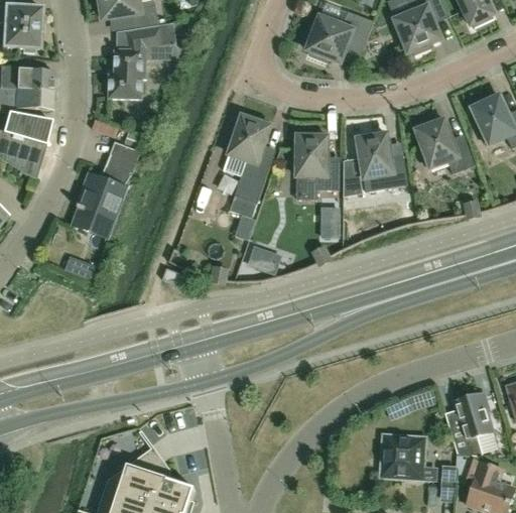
[(39,48),(41,7),(9,6),(10,0),(0,0),(0,22),(4,22),(3,46),(22,47),(22,52),(34,52),(35,48),(39,48)]
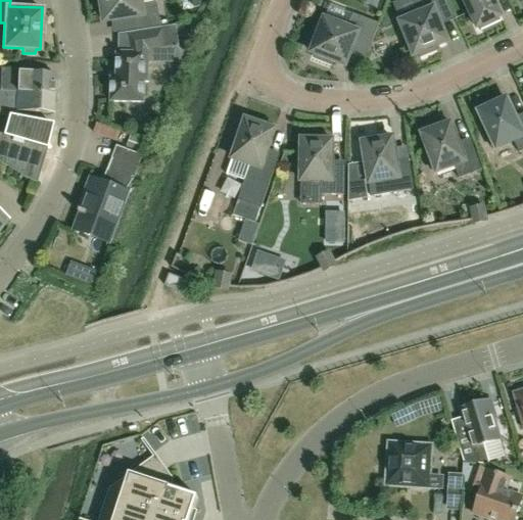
[(102,7),(104,19),(133,15),(135,28),(160,24),(157,0),(142,2),(142,0),(97,0),(99,8),(102,7)]
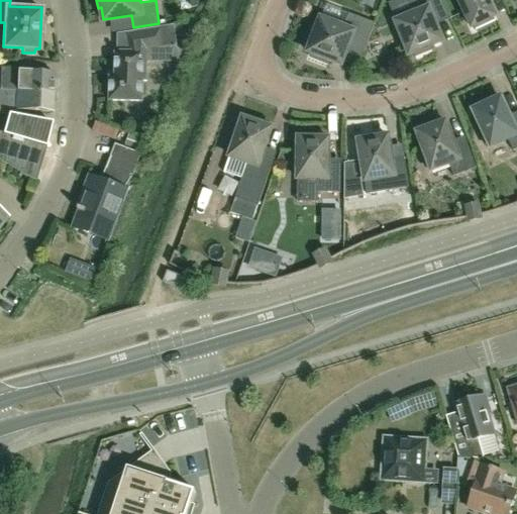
[(433,17),(448,11),(443,0),(413,0),(418,10),(395,19),(397,23),(394,25),(401,42),(404,40),(409,53),(413,50),(414,55),(431,47),(430,43),(442,39),(433,17)]
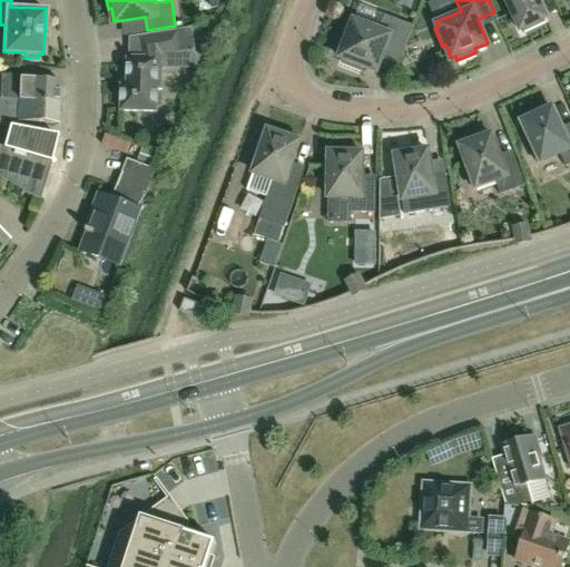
[(547,16),(539,0),(505,0),(519,28),(522,27),(523,30),(546,20),(543,17),(547,16)]
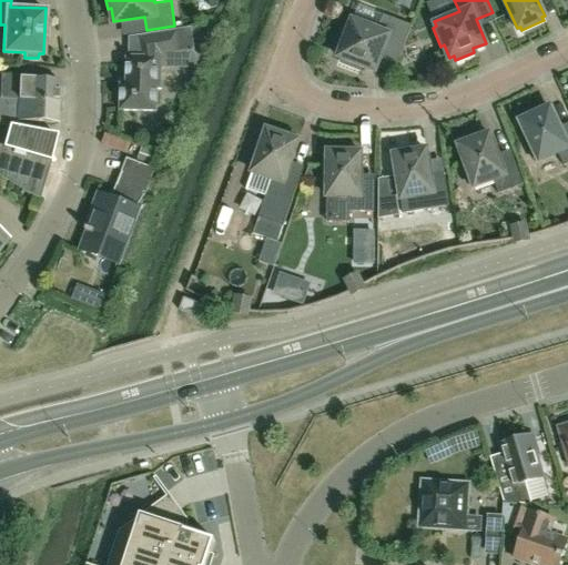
[(384,46),(401,51),(412,23),(383,12),(377,28),(352,18),(351,22),(346,21),(340,40),(343,42),(337,54),(343,57),(341,60),(359,68),(362,64),(375,69),(384,46)]
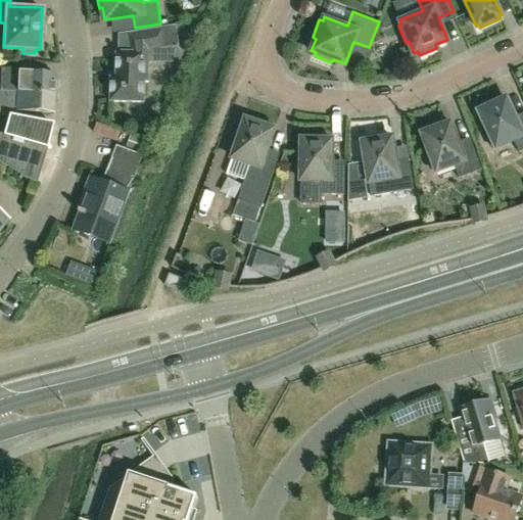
[(163,45),(163,44),(160,44),(158,30),(161,30),(161,29),(129,34),(132,50),(116,50),(116,75),(111,74),(110,99),(144,100),(144,81),(147,81),(148,48),(163,45)]
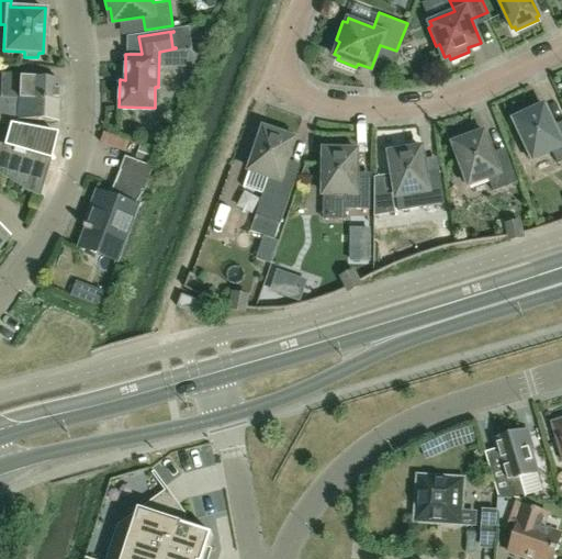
[(0,69),(0,75),(0,94),(18,97),(57,98),(59,78),(35,76),(35,73),(0,69)]
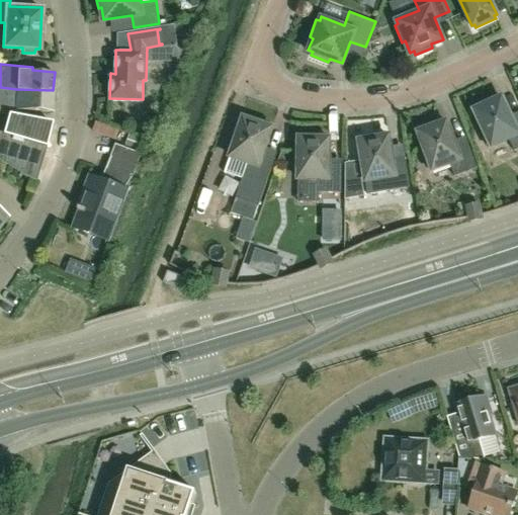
[(0,106),(52,110),(53,90),(16,89),(0,87),(0,106)]
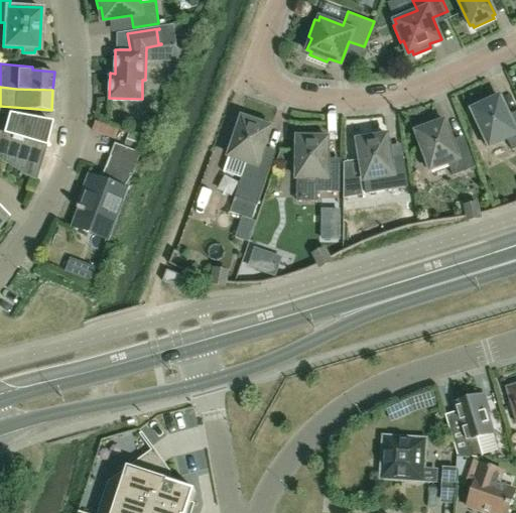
[(515,118),(511,121),(508,114),(499,95),(497,97),(495,93),(482,100),(483,103),(472,108),(481,126),(477,128),(484,142),(487,141),(489,145),(507,137),(512,148),(515,146),(515,118)]
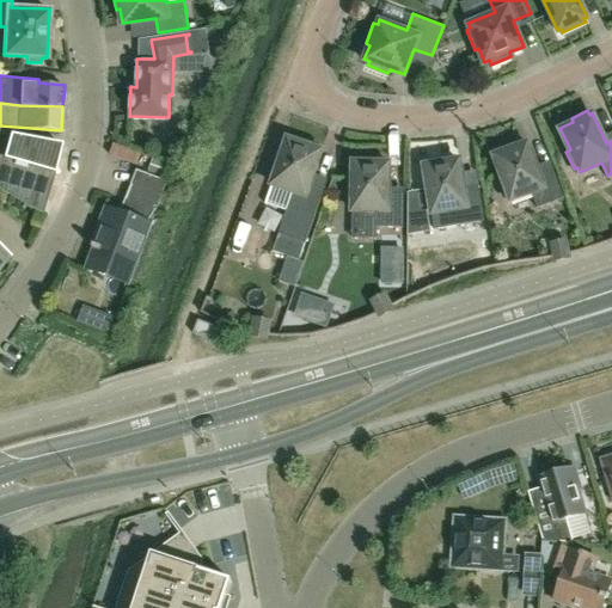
[(10,134),(4,154),(51,170),(59,141),(10,134)]
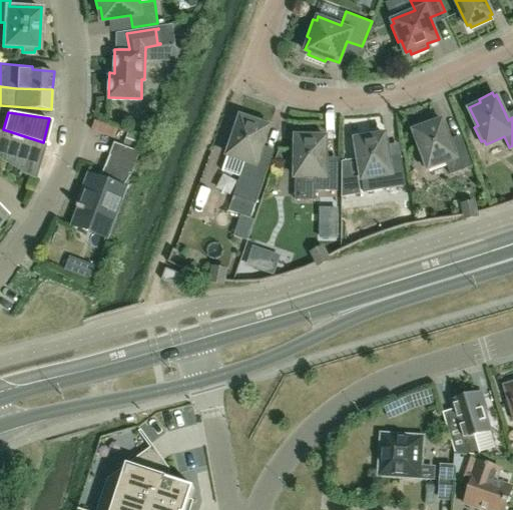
[(255,202),(272,155),(260,151),(263,144),(269,125),(266,124),(268,120),(253,115),(251,119),(240,115),(234,134),(230,133),(225,148),(228,149),(227,153),(245,159),(239,175),(233,194),(228,208),(250,216),(255,202)]
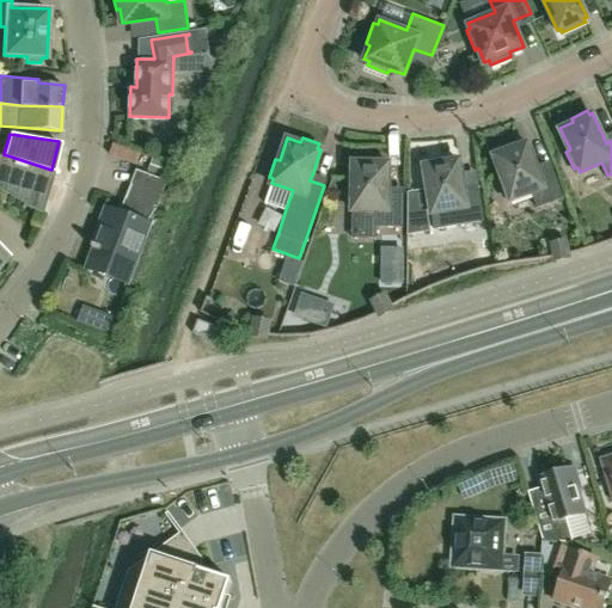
[(539,173),(536,164),(527,141),(524,142),(522,139),(506,145),(507,149),(494,154),(502,177),(499,178),(505,196),(508,195),(510,200),(532,191),(537,206),(563,196),(552,167),(539,173)]
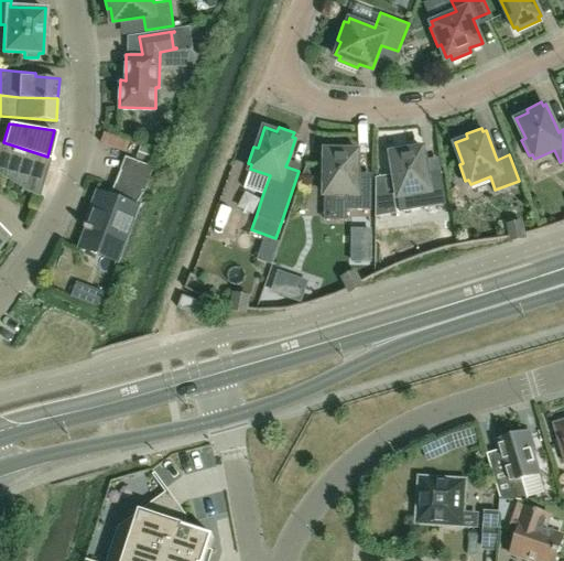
[(3,142),(0,141),(0,173),(33,193),(38,194),(49,157),(47,157),(3,142)]
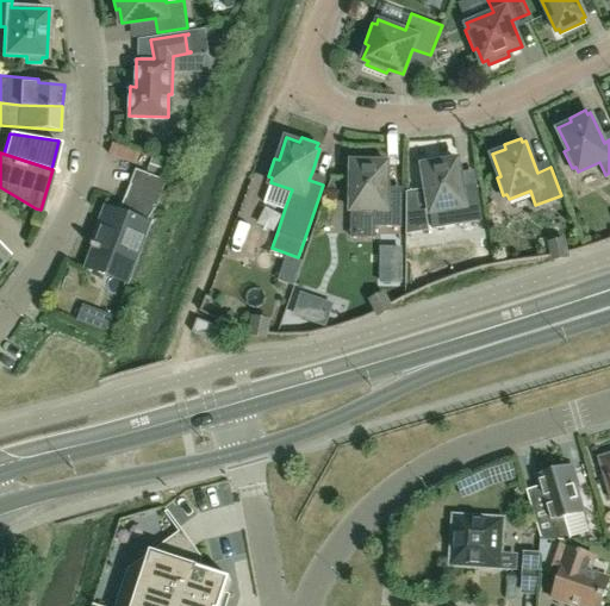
[(427,187),(422,188),(425,207),(429,206),(430,211),(433,226),(455,223),(483,218),(478,188),(462,191),(461,181),(460,170),(458,157),(454,158),(453,154),(436,157),(436,161),(422,163),(427,187)]
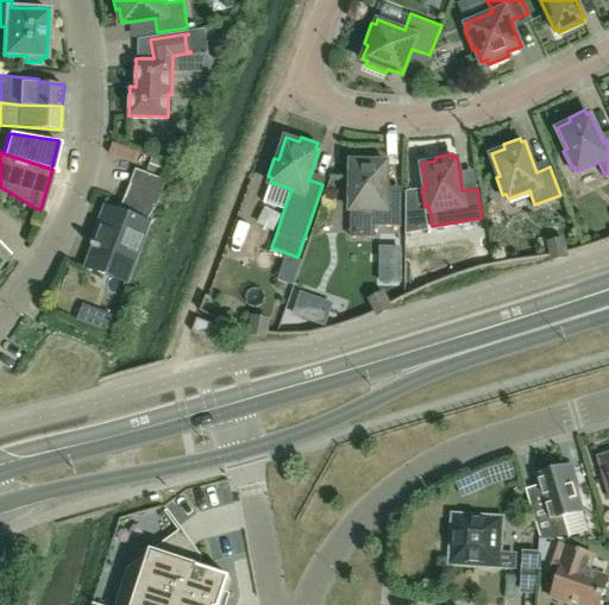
[(401,224),(401,194),(387,194),(387,184),(387,161),(383,161),(383,156),(365,156),(365,161),(351,159),(351,184),(346,184),(346,203),(350,203),(350,208),(351,208),(350,234),(375,234),(375,224),(401,224)]
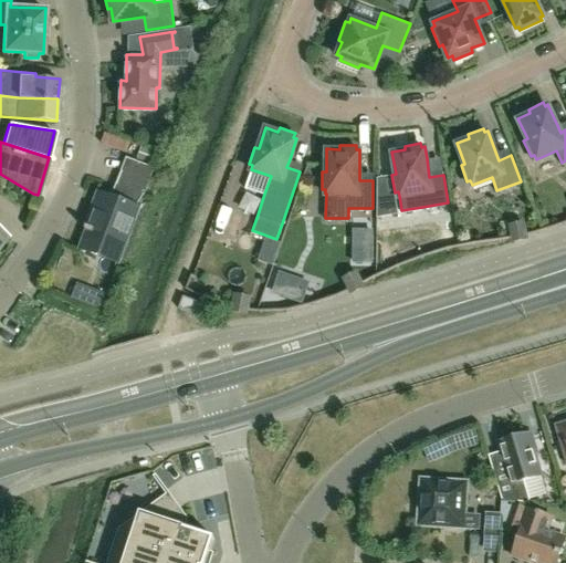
[(129,202),(113,196),(100,190),(90,215),(93,216),(90,226),(86,225),(85,228),(88,229),(81,248),(82,249),(84,244),(117,258),(116,261),(117,262),(138,206),(139,206),(154,166),(127,156),(117,183),(135,189),(129,202)]
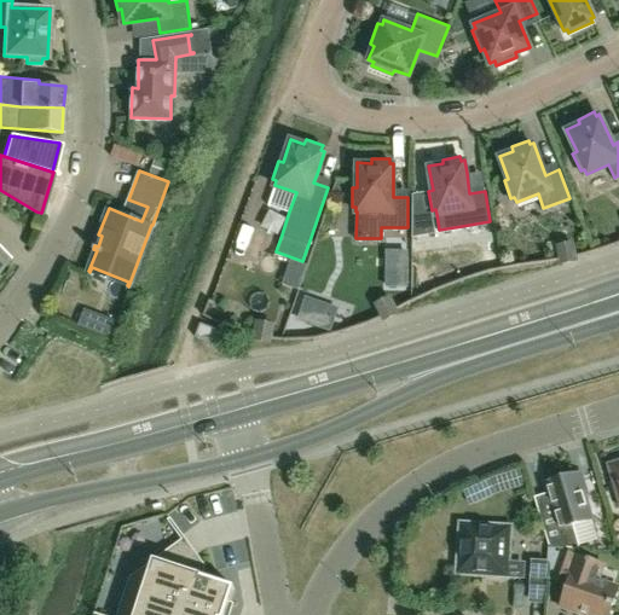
[(0,268),(10,256),(0,248),(0,268)]
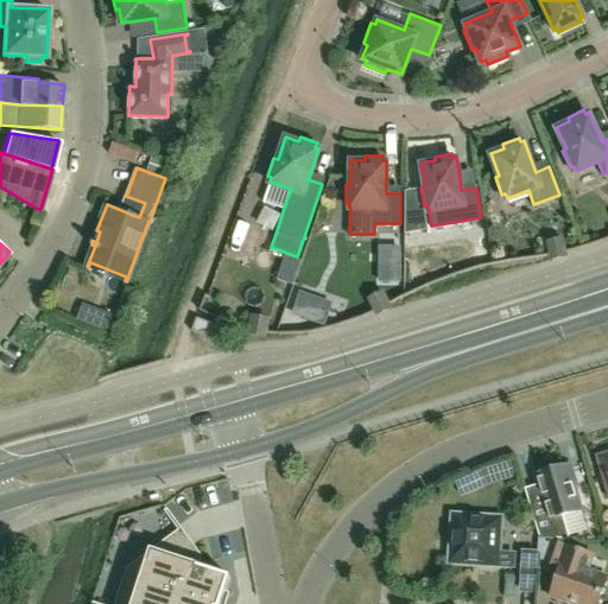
[(301,258),(283,252),(276,273),(293,278),(301,258)]
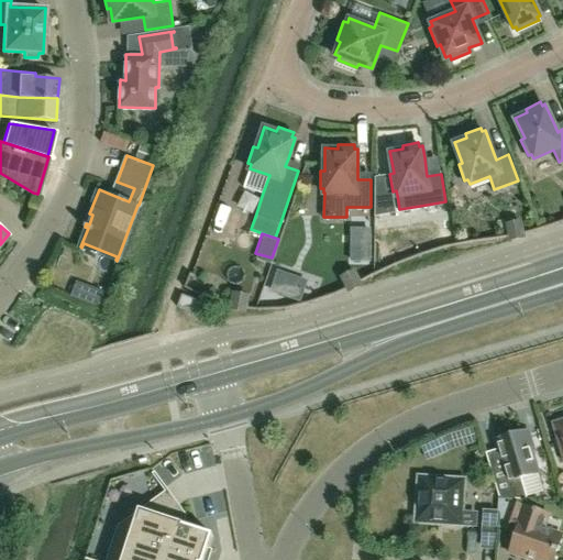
[(78,297),(106,303),(108,289),(80,283),(78,297)]
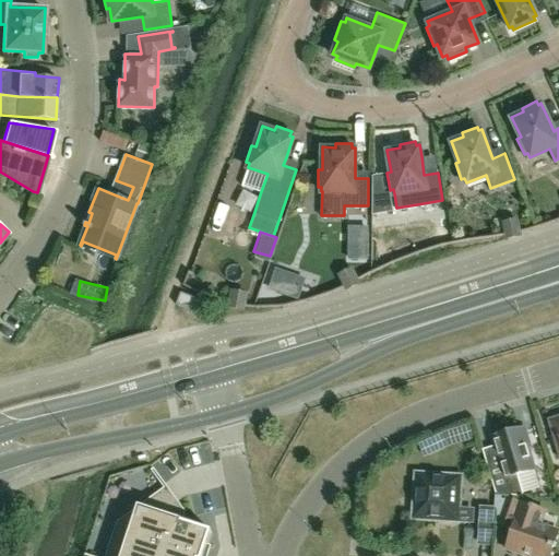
[(176,303),(193,309),(198,297),(180,291),(176,303)]
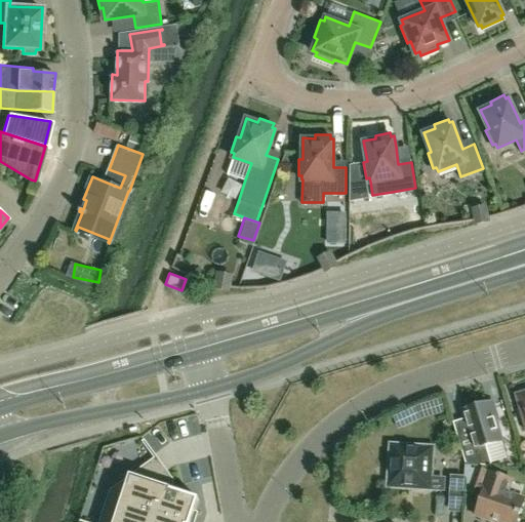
[(524,392),(521,390),(515,392),(524,426),(524,392)]
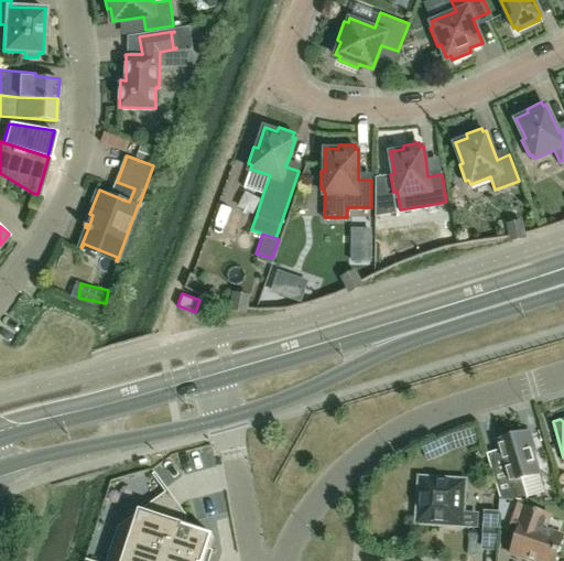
[(459,430),(464,444),(476,441),(472,425),(459,430)]
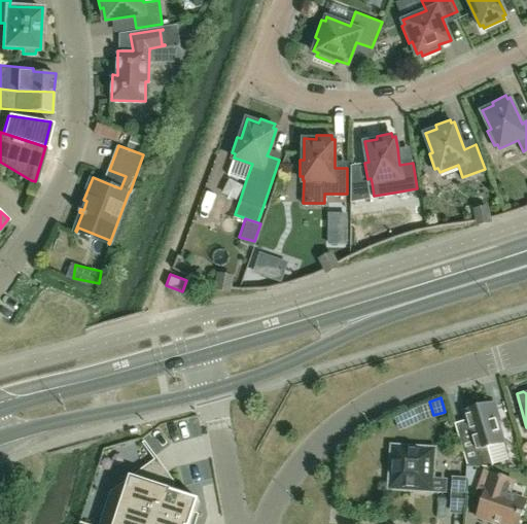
[(472,439),(461,443),(467,463),(473,464),(493,466),(493,462),(488,445),(503,441),(497,419),(499,419),(494,400),(463,410),(472,439)]
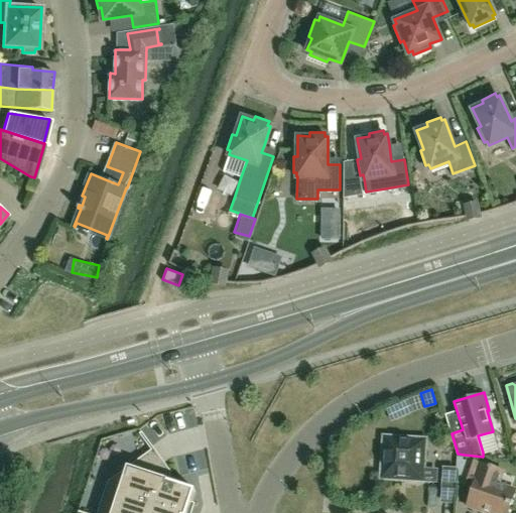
[(383,434),(380,477),(422,480),(422,478),(434,479),(435,469),(423,469),(425,437),(383,434)]
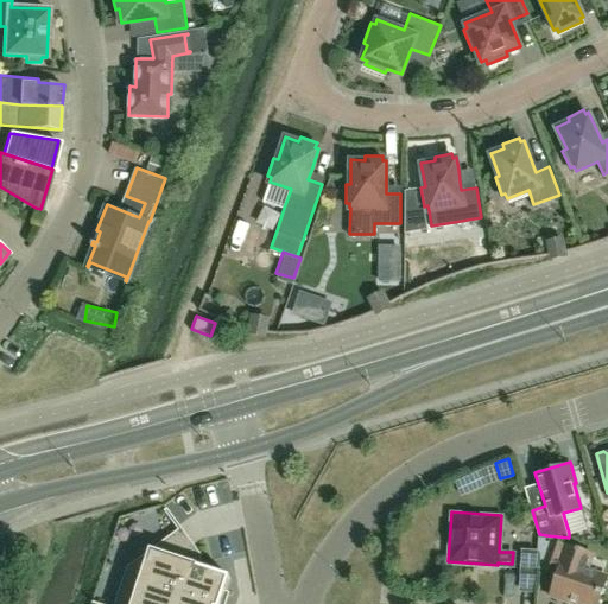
[(220,603),(228,579),(229,574),(227,574),(197,565),(200,554),(181,528),(151,550),(128,566),(115,603),(220,603)]
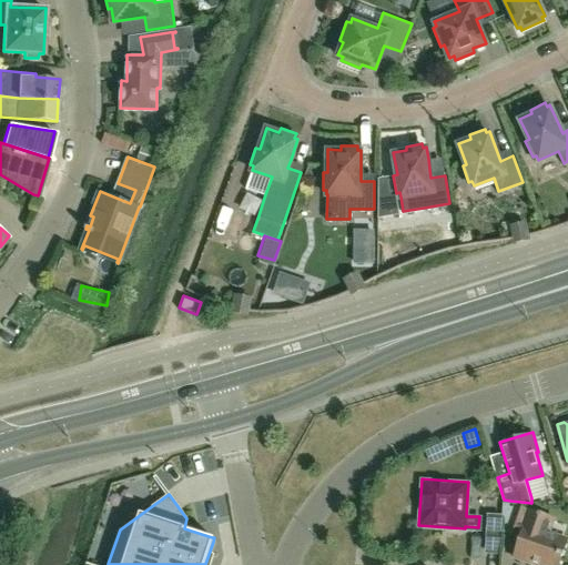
[(510,505),(510,501),(504,500),(503,500),(503,515),(501,530),(506,530),(518,534),(519,533),(521,533),(514,556),(540,564),(557,564),(567,537),(548,531),(554,516),(548,514),(546,512),(536,507),(533,510),(515,503),(514,506),(510,505)]
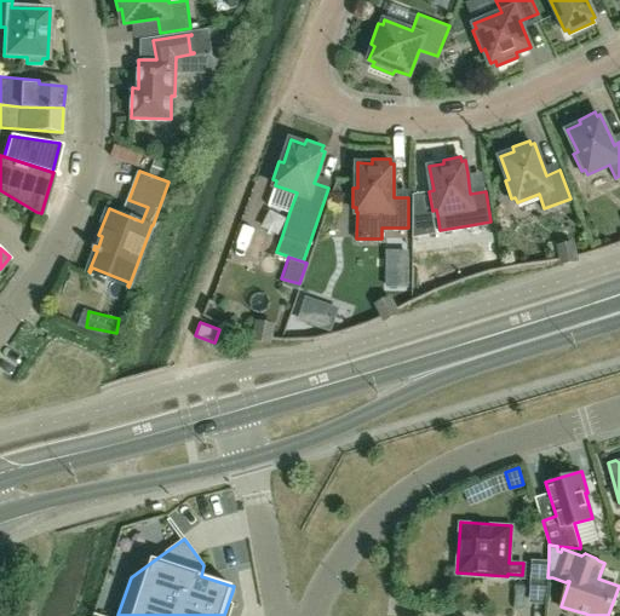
[(546,600),(547,577),(549,562),(534,560),(532,599),(546,600)]
